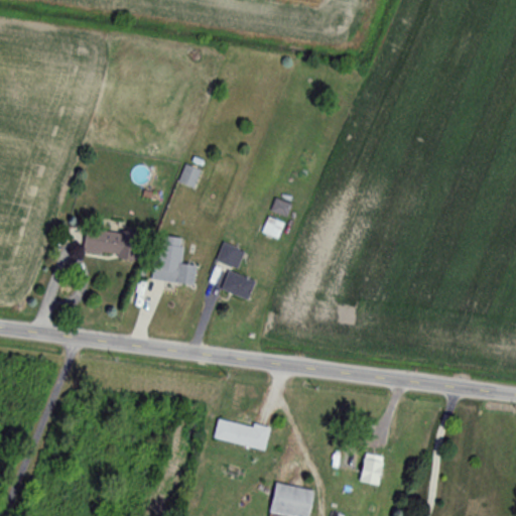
[(178,181),(194,188),(201,172),(185,165),(178,181)]
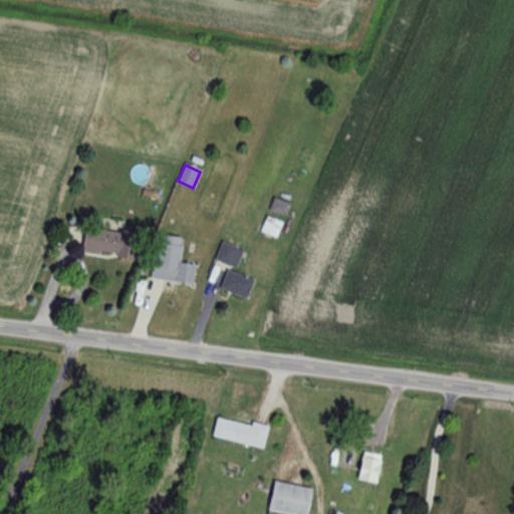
[(290,204),(274,198),(269,210),(285,217),(290,204)]
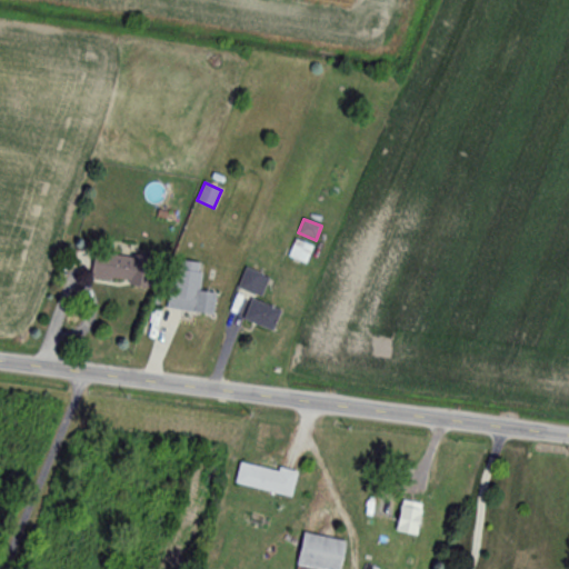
[(288,256),(305,263),(313,246),(296,238),(288,256)]
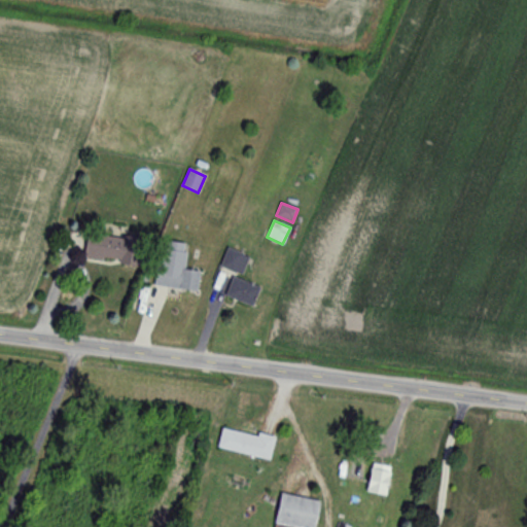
[(139,264),(141,238),(86,233),(84,259),(139,264)]
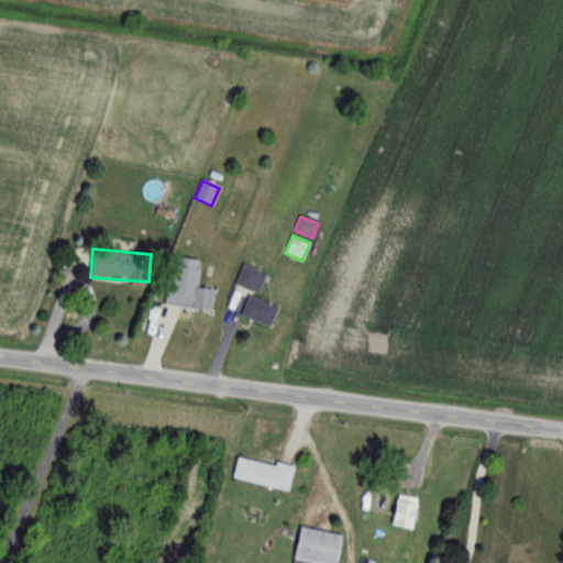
[(258,294),(267,274),(243,264),(235,285),(258,294)]
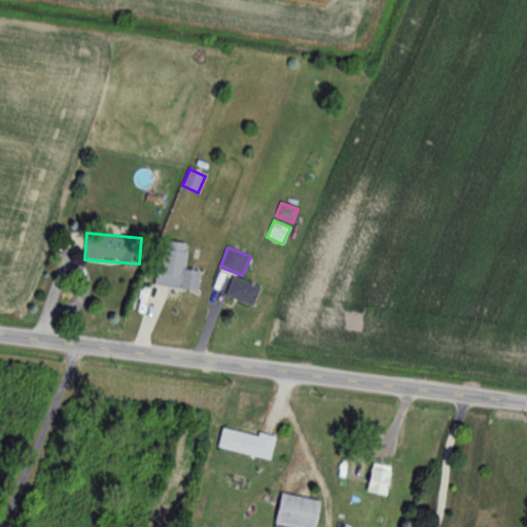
[(197,291),(200,271),(156,265),(153,285),(197,291)]
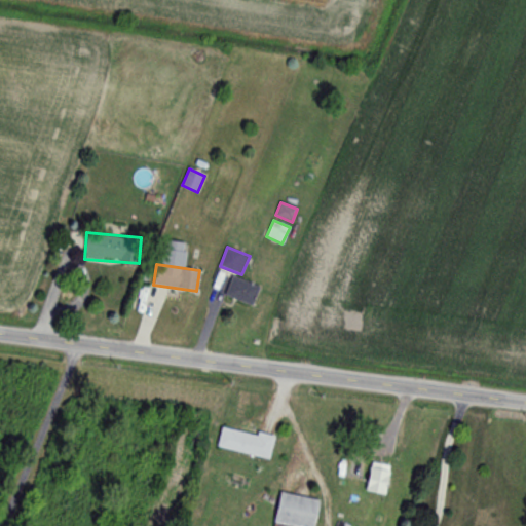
[(252,306),(260,287),(232,275),(224,295),(252,306)]
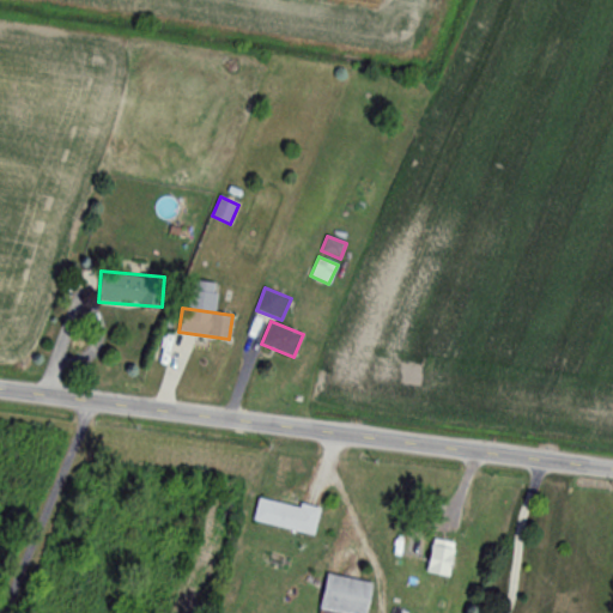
[(320,509),(258,497),(254,523),(315,534),(320,509)]
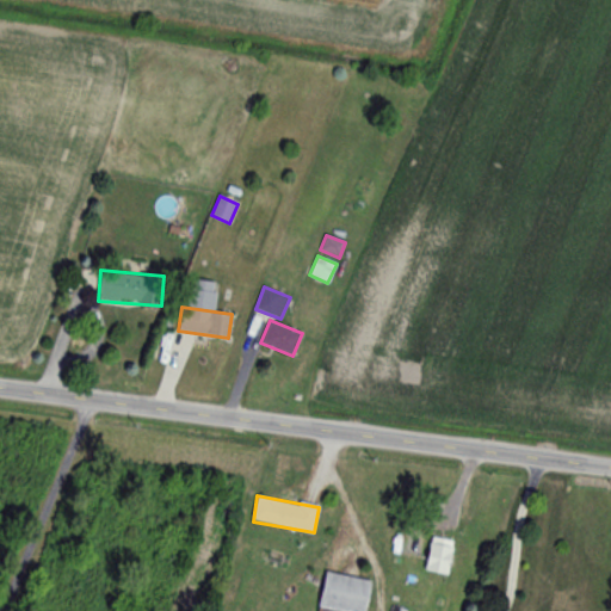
[(446,575),(454,542),(431,537),(424,571),(446,575)]
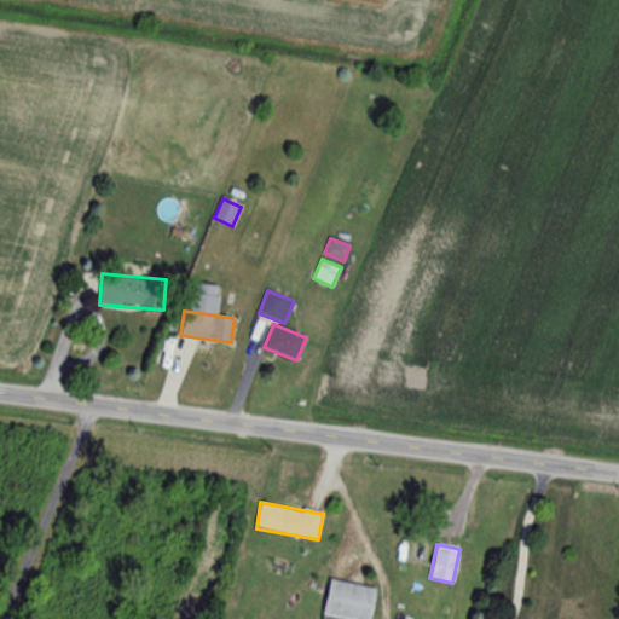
[(322,618),(369,618),(375,588),(329,580),(322,618)]
